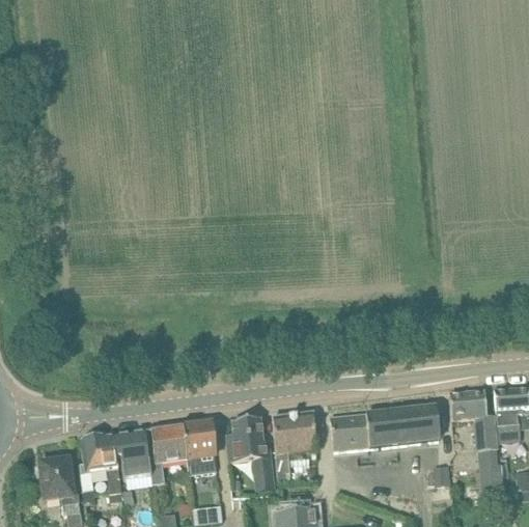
[(495,390),(497,411),(499,437),(502,437),(504,460),(510,460),(508,427),(528,425),(528,387),(495,390)]
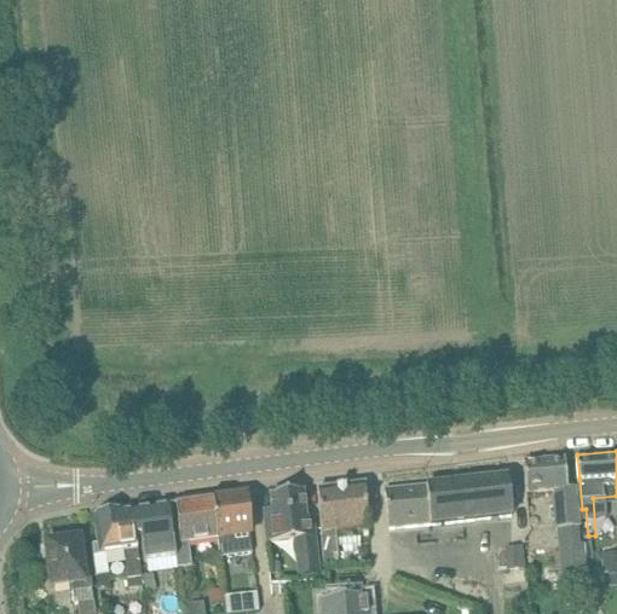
[(580,542),(578,525),(581,525),(577,484),(570,485),(568,456),(525,459),(528,482),(528,490),(553,488),(561,575),(587,573),(584,540),(580,542)]
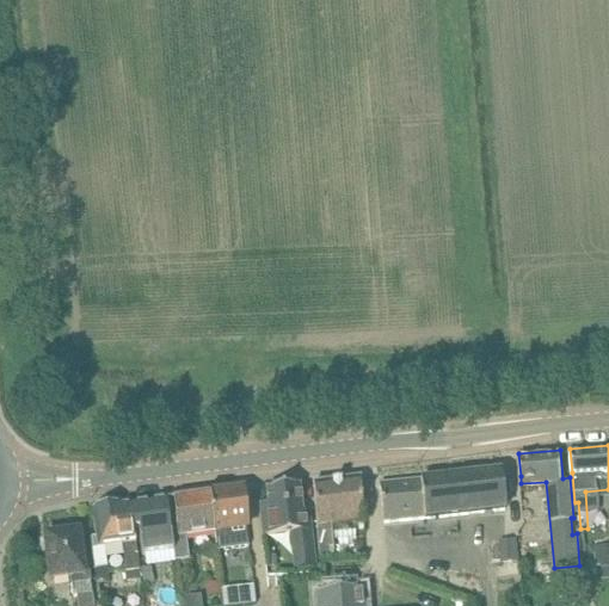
[(381,481),(386,519),(506,506),(503,468),(381,481)]
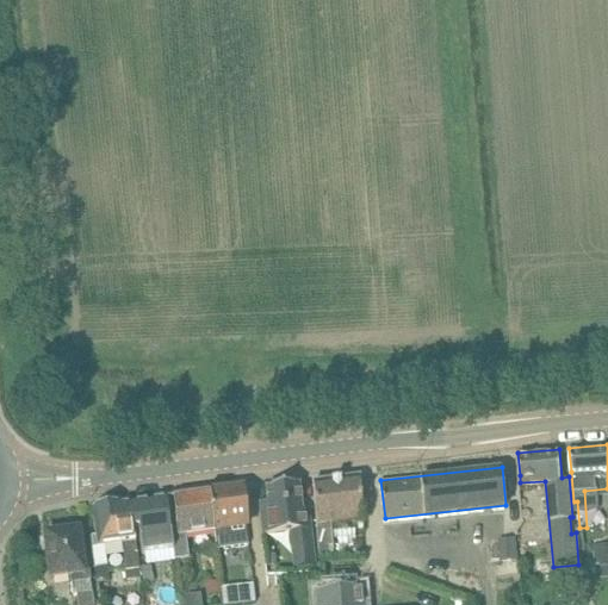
[(321,553),(335,552),(333,519),(365,517),(361,474),(315,479),(321,553)]
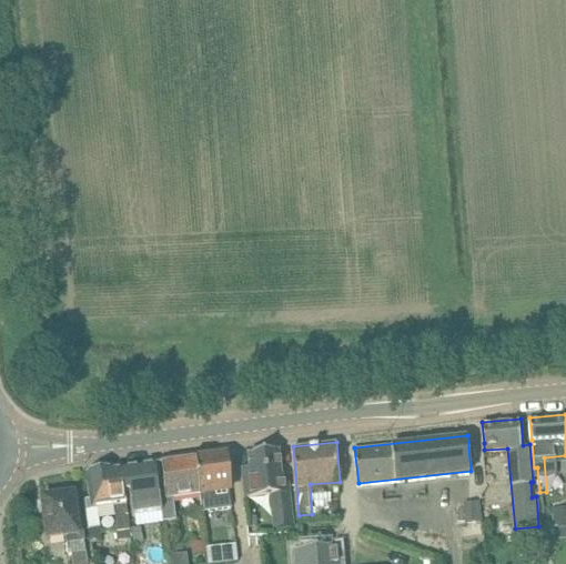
[(243,466),(246,496),(279,493),(281,511),(293,509),(290,472),(283,473),(280,449),(250,452),(251,465),(243,466)]
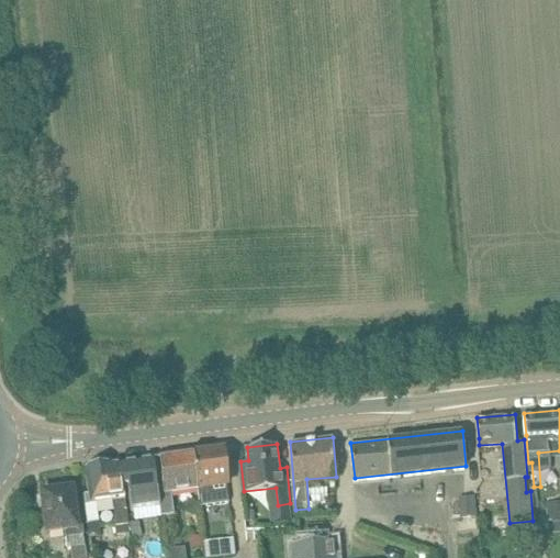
[(201,486),(203,502),(228,499),(227,482),(228,482),(225,447),(196,452),(200,487),(201,486)]
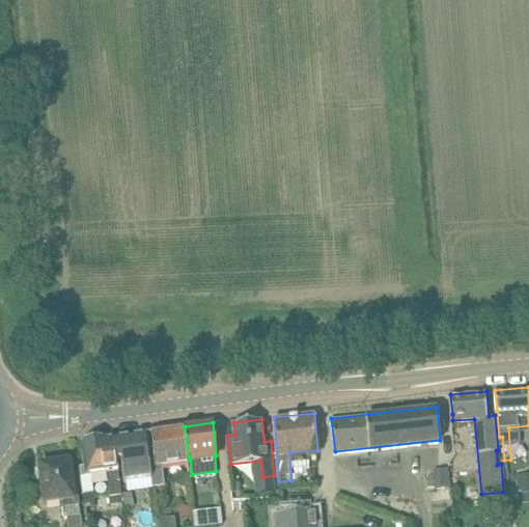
[(185,426),(146,432),(150,463),(152,463),(155,483),(167,481),(164,463),(167,462),(168,474),(179,472),(178,461),(189,460),(185,426)]
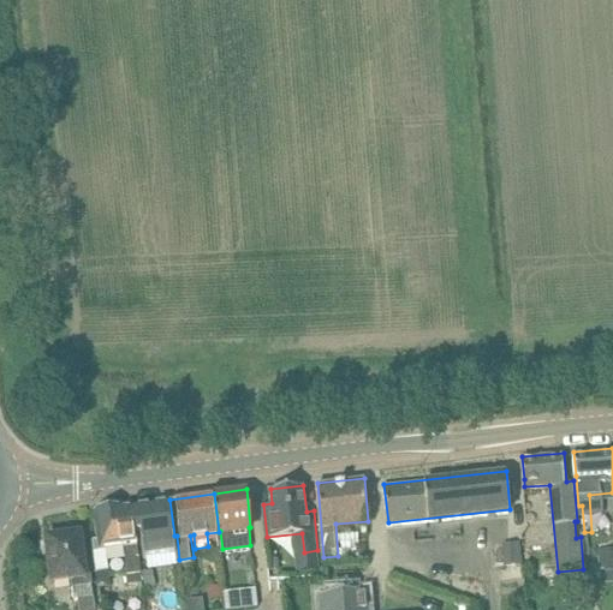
[(170,500),(132,504),(135,530),(147,528),(148,540),(174,536),(170,500)]
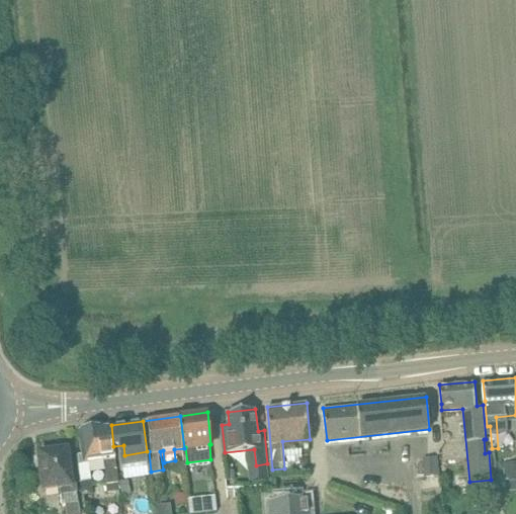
[(113,446),(111,425),(81,429),(85,461),(103,458),(107,484),(118,482),(113,446)]
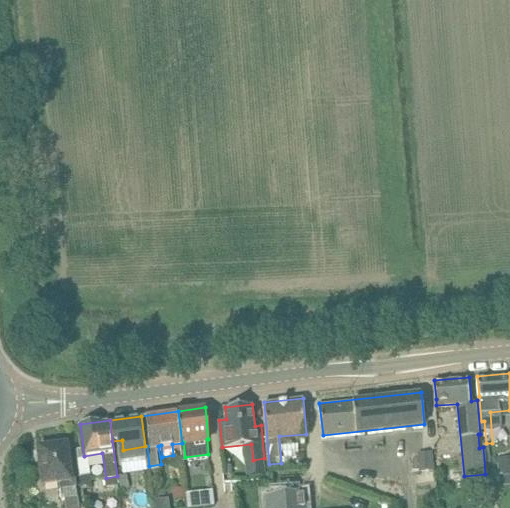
[(67,507),(80,507),(75,469),(70,470),(67,444),(39,447),(44,483),(60,481),(62,497),(66,497),(67,507)]
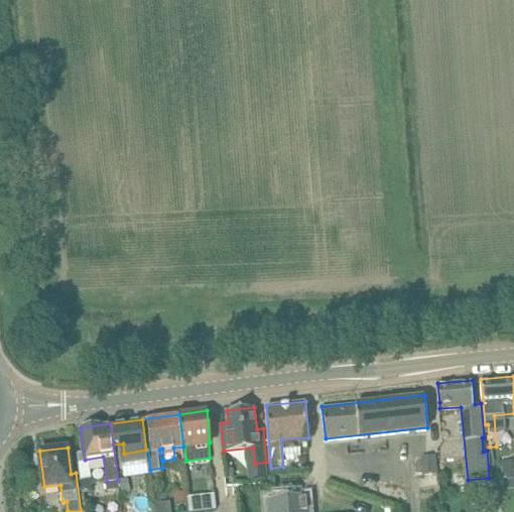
[(436,454),(424,455),(425,472),(437,471),(436,454)]
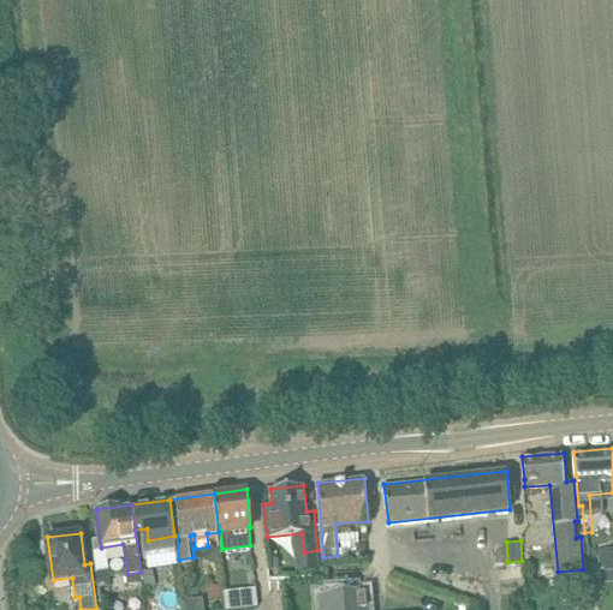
[(612,545),(601,548),(602,566),(612,564),(612,545)]
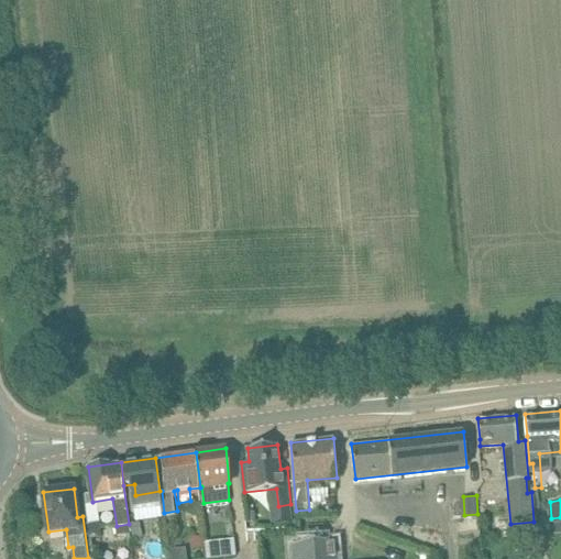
[(139,519),(130,521),(132,535),(141,534),(139,519)]
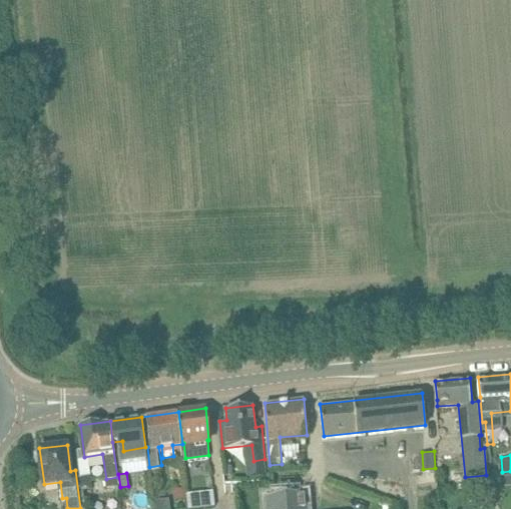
[(177,497),(187,496),(186,486),(176,487),(177,497)]
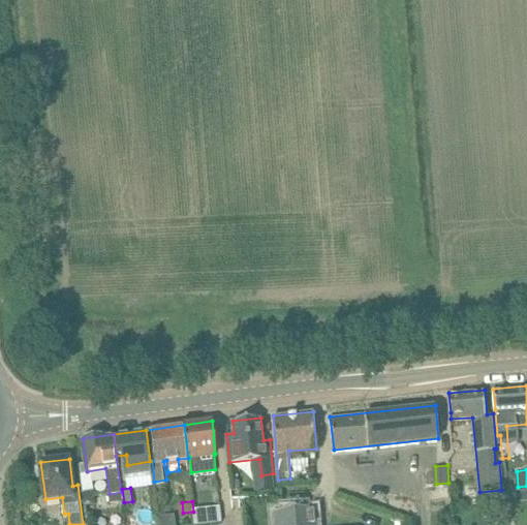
[(212,522),(223,521),(221,505),(211,506),(212,522)]
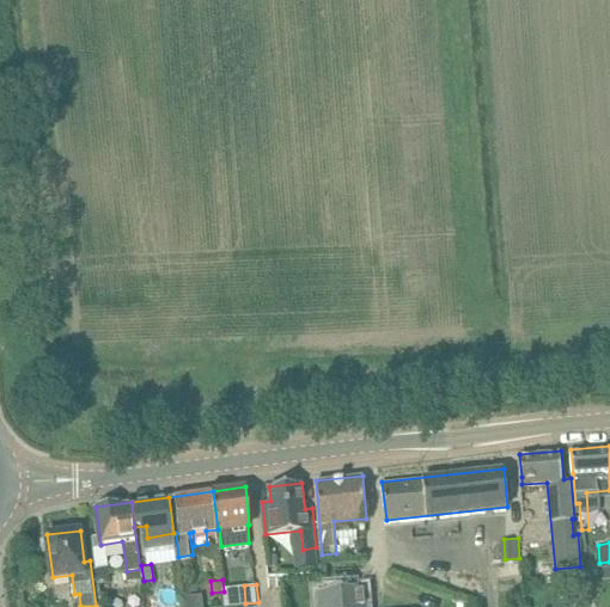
[(365,606),(364,588),(319,590),(319,606),(365,606)]
